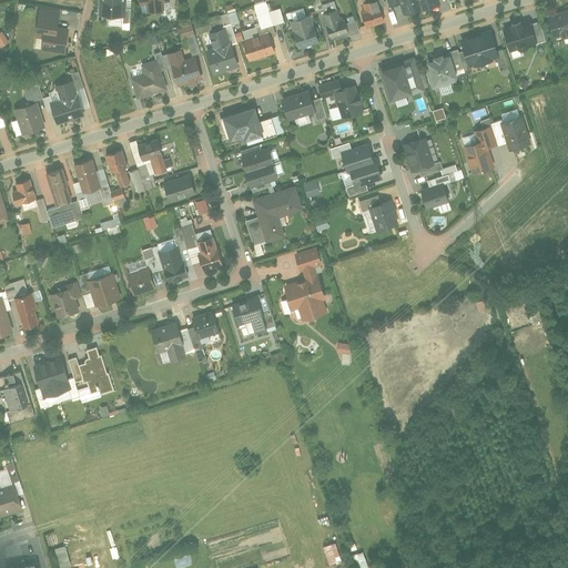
[(125,16),(127,0),(102,0),(101,13),(125,16)]
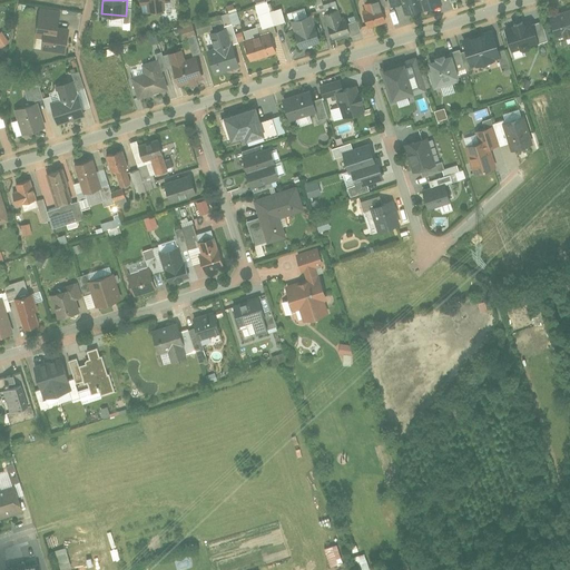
[(148,11),(165,9),(164,1),(169,0),(140,0),(141,3),(148,2),(148,11)]
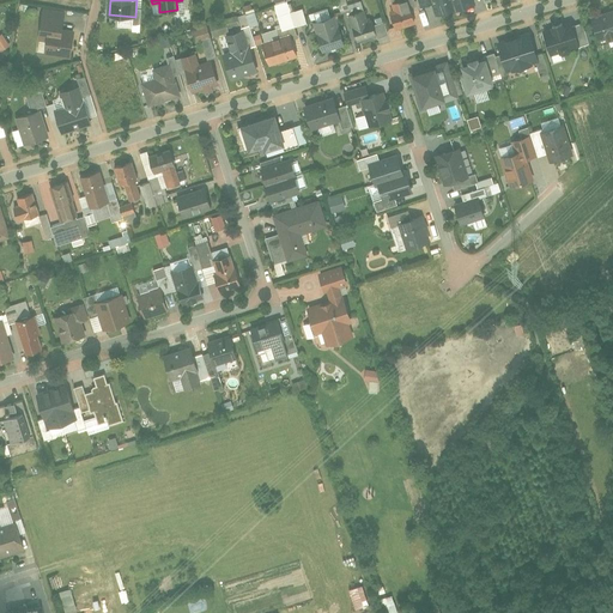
[(396,29),(419,22),(412,0),(396,0),(392,1),(394,8),(390,10),(396,29)]
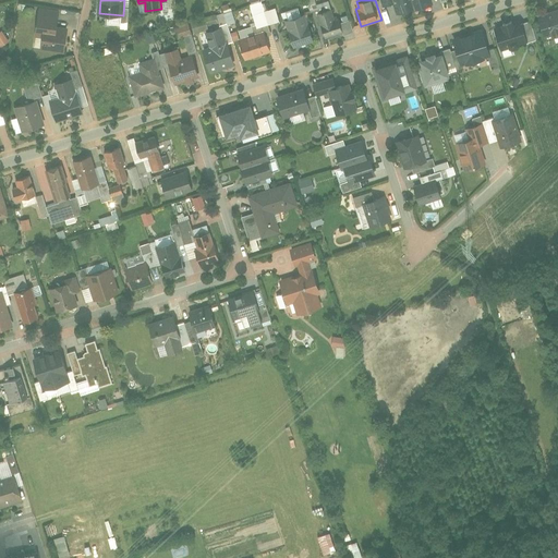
[(413,0),(393,0),(398,13),(416,8),(413,0)]
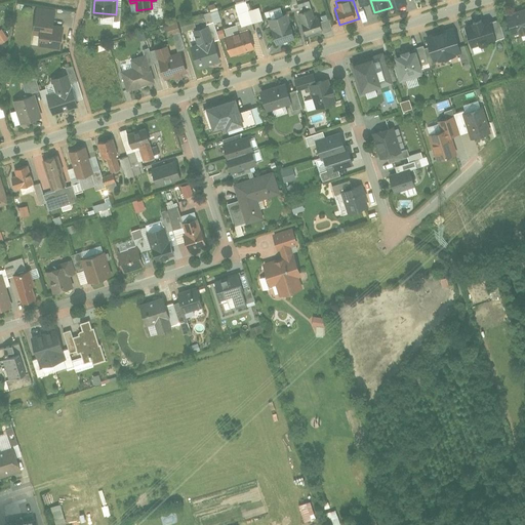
[(392,8),(409,3),(407,0),(389,0),(392,7),(392,8)]
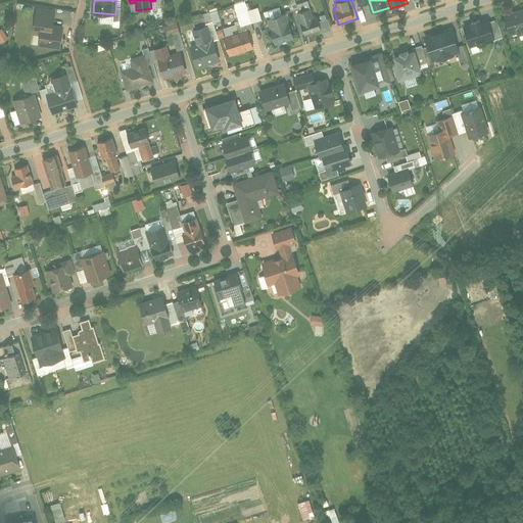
[(35,32),(40,32),(39,45),(61,47),(63,22),(54,21),(56,7),(38,5),(35,32)]
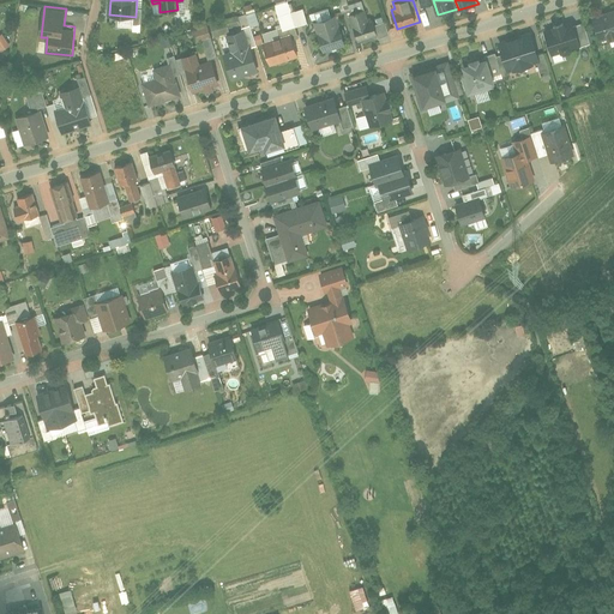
[(375,17),(369,19),(366,8),(350,13),(359,41),(380,35),(375,17)]
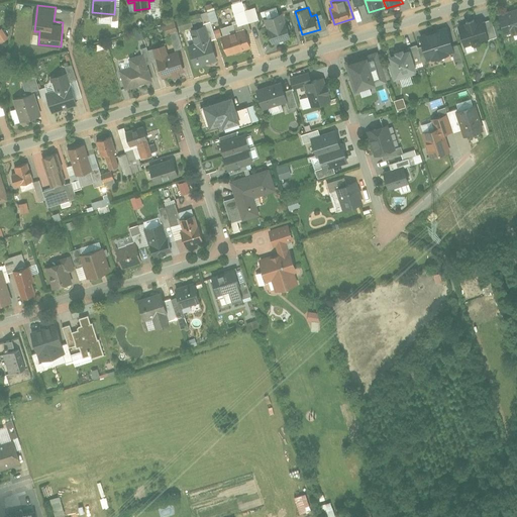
[(516,7),(498,13),(504,34),(516,29),(516,7)]
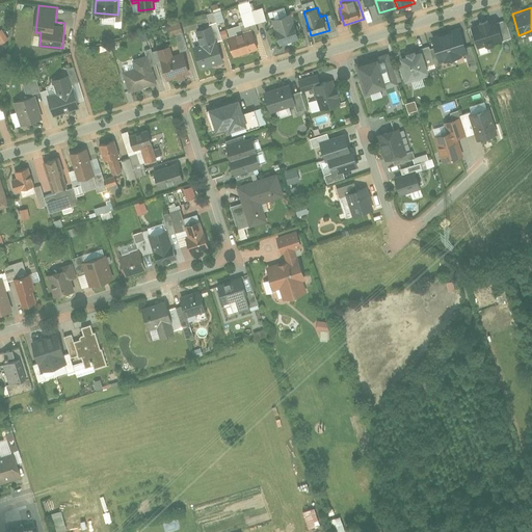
[(276,29),(282,44),(300,38),(296,23),(291,24),(288,16),(280,19),(282,27),(276,29)]
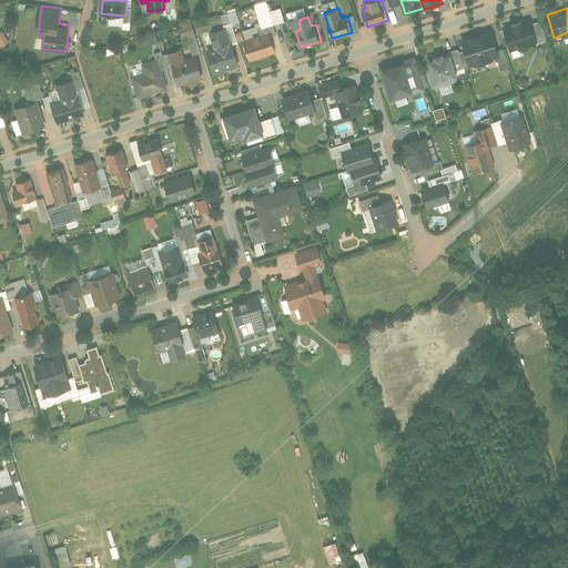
[(504,28),(511,51),(539,42),(531,19),(504,28)]
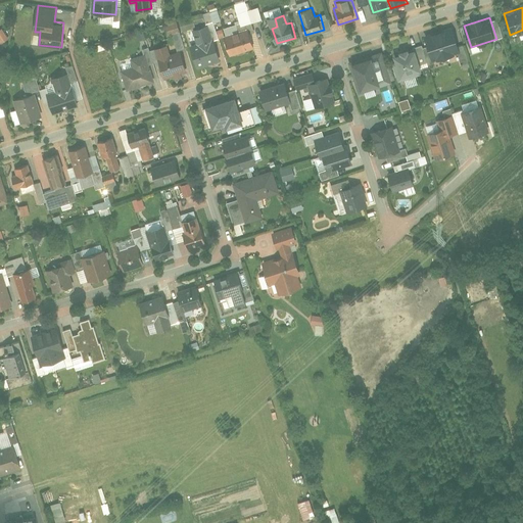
[(169,36),(175,35),(179,50),(186,48),(178,19),(164,24),(169,36)]
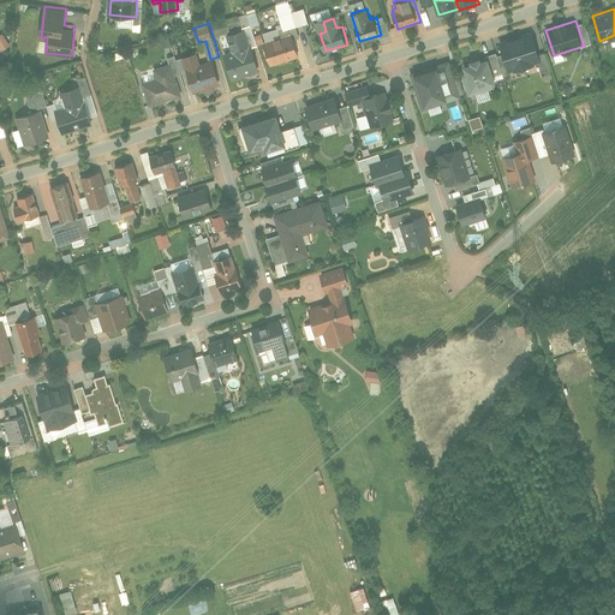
[(225,54),(233,81),(261,71),(248,27),(228,34),(233,51),(225,54)]
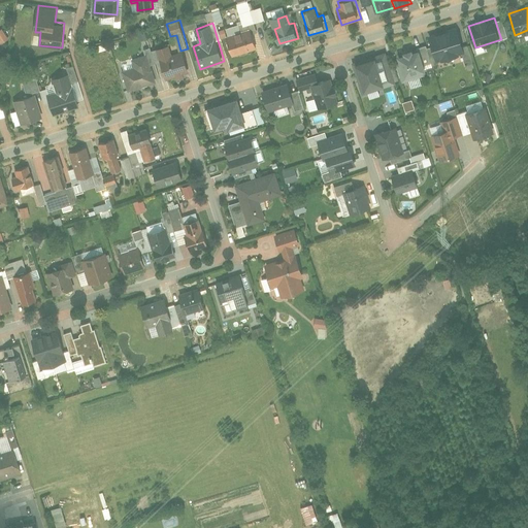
[(429,36),(437,63),(466,55),(458,27),(429,36)]
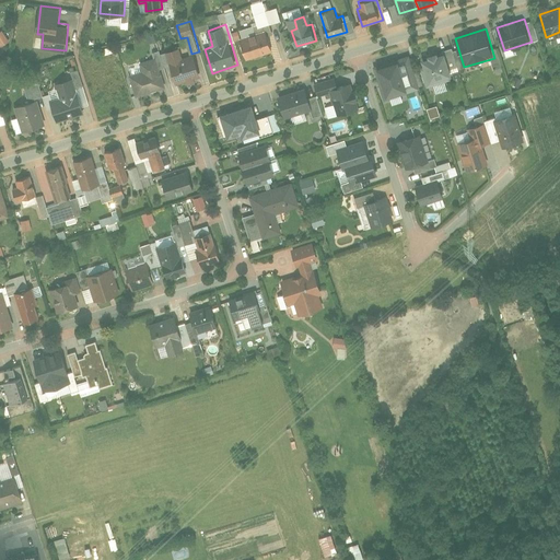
[(241,37),(247,59),(272,51),(266,30),(241,37)]
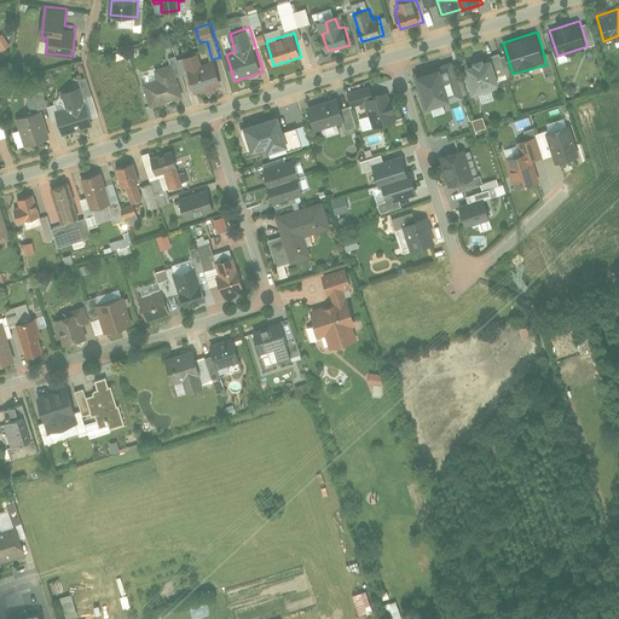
[(0,50),(1,52),(12,47),(5,34),(0,35),(0,50)]
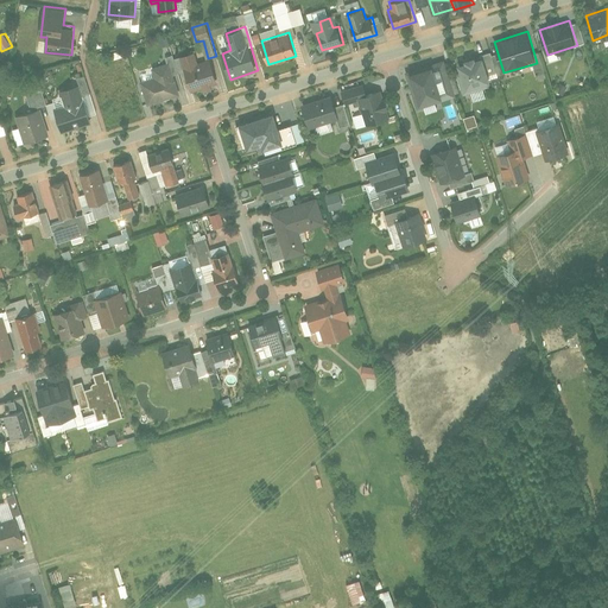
[(182,56),(194,92),(219,83),(211,61),(201,64),(196,51),(182,56)]
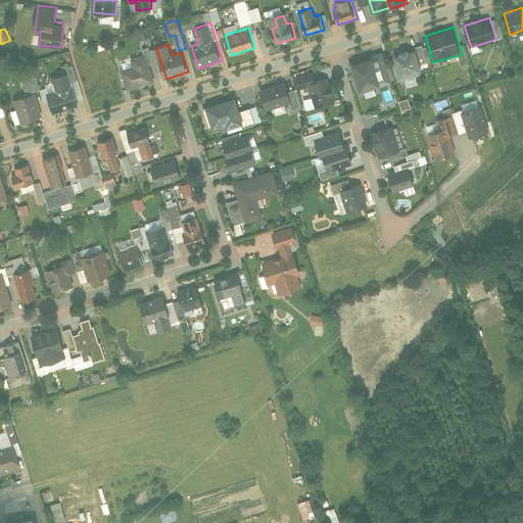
[(394,55),(401,77),(423,69),(416,49),(394,55)]
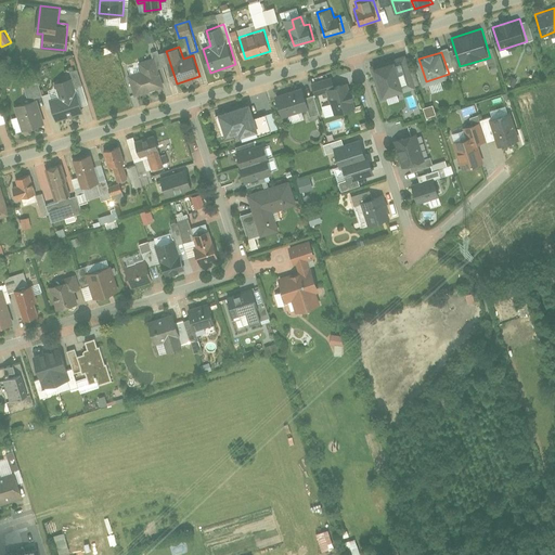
[(370,66),(381,99),(420,87),(409,54),(370,66)]
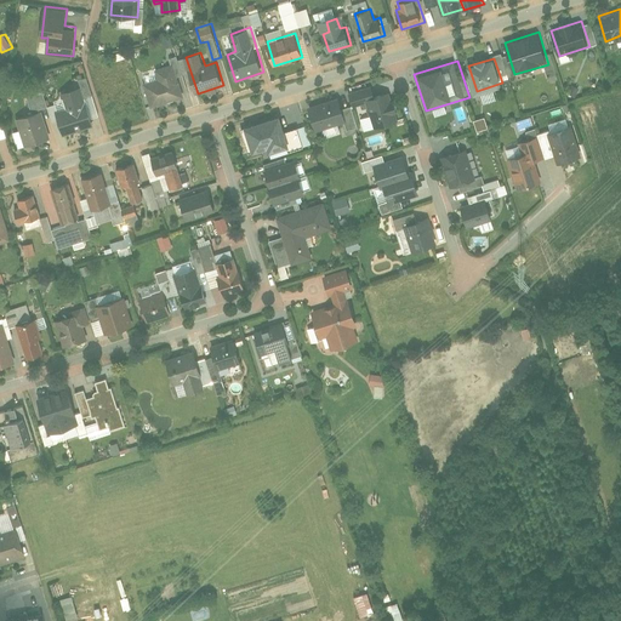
[(143,84),(152,108),(184,98),(174,63),(157,69),(159,79),(143,84)]
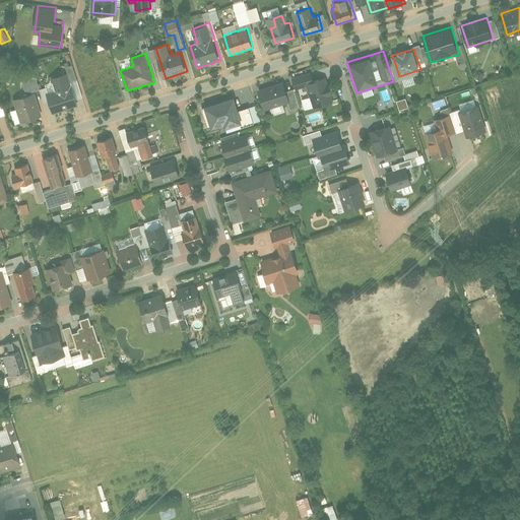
[(48,93),(54,115),(80,107),(68,70),(51,76),(56,90),(48,93)]
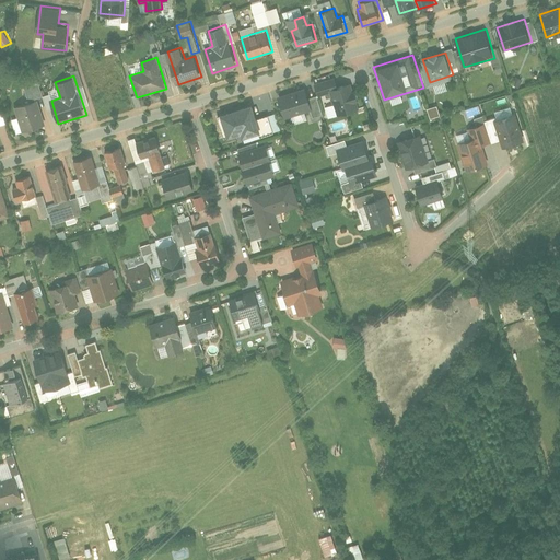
[(359,112),(347,76),(316,85),(319,97),(330,94),(338,118),(359,112)]
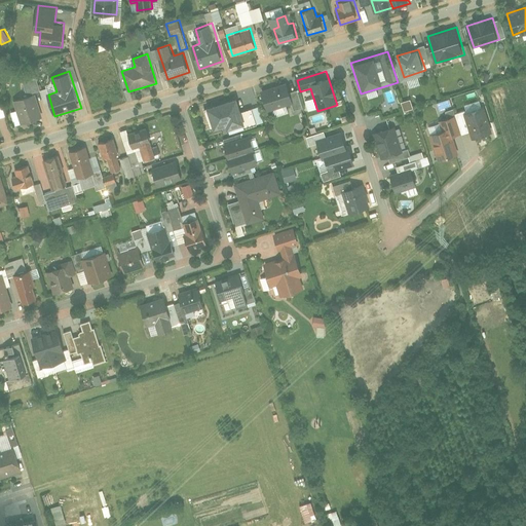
[(261,90),(267,112),(295,104),(289,82),(261,90)]
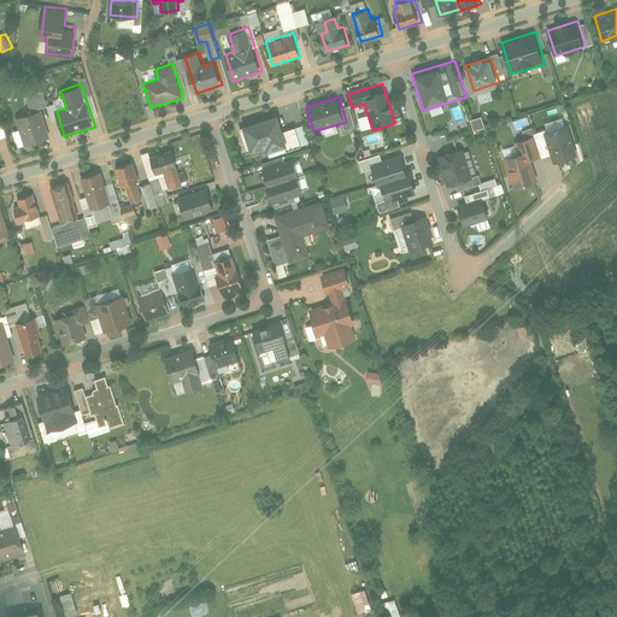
[(28,148),(52,140),(42,111),(19,118),(28,148)]
